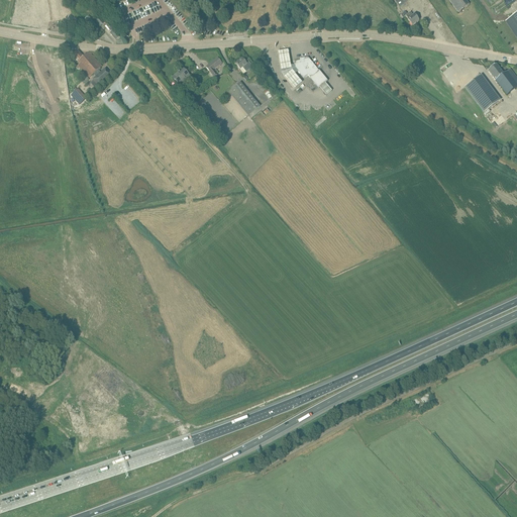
[(466,0),(449,0),(449,1),(458,13),(470,5),(466,0)]
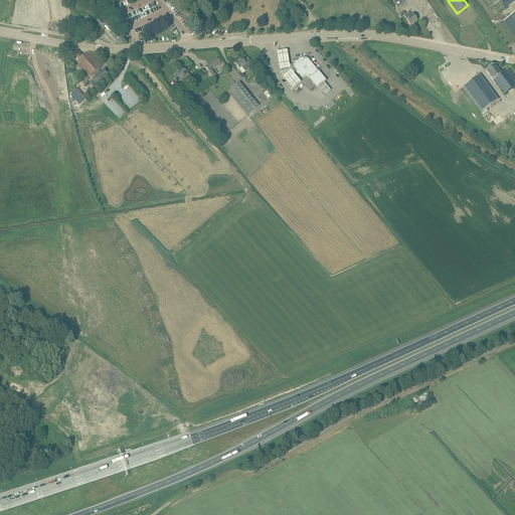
[(110,33),(113,37),(116,41),(120,37),(100,14),(98,11),(95,13),(91,15),(94,19),(97,16),(98,15),(100,18),(96,22),(100,27),(105,23),(107,25),(106,26),(109,28),(108,29),(111,32),(110,33)]
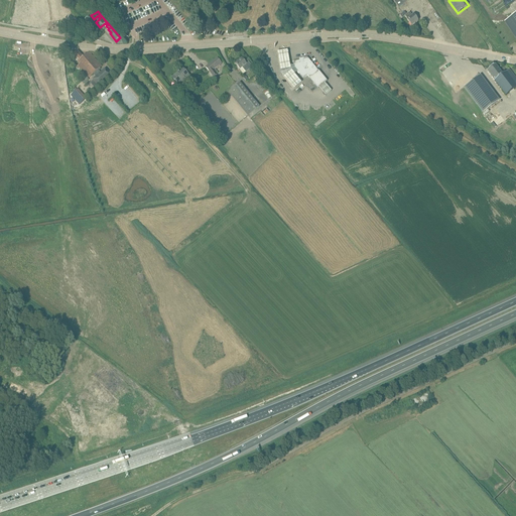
[(400,15),(402,17),(404,15),(407,19),(411,25),(418,20),(413,14),(412,15),(409,12),(406,14),(404,12),(400,15)]
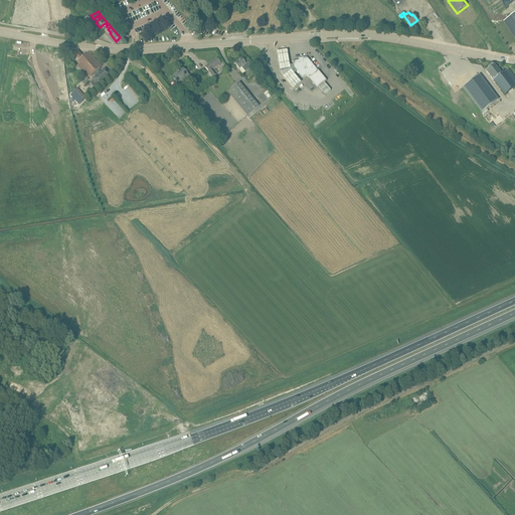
[(514,13),(504,21),(514,37),(514,13)]
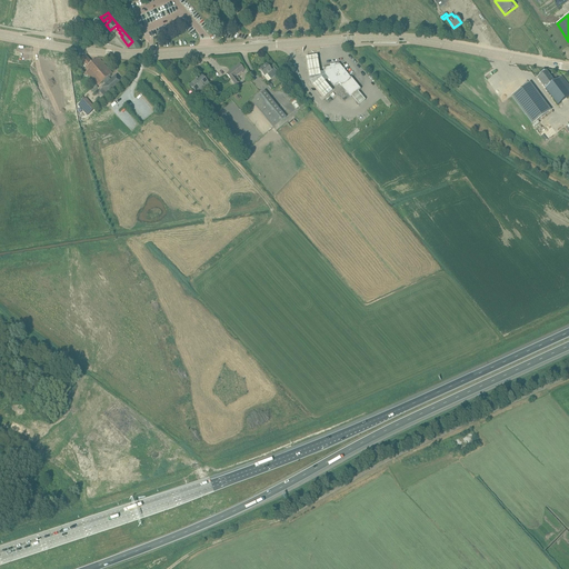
[(97,17),(92,21),(101,31),(106,28),(97,17)]
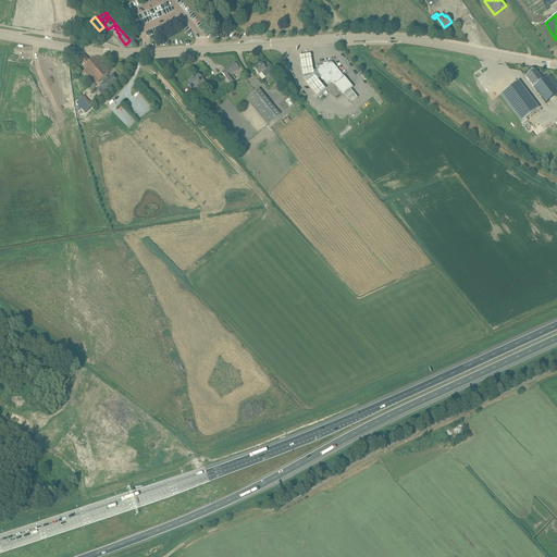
[(84,56),(78,60),(82,64),(86,69),(83,71),(95,85),(101,79),(103,83),(109,78),(106,75),(110,72),(103,64),(97,57),(96,57),(90,61),(84,54),(84,56)]
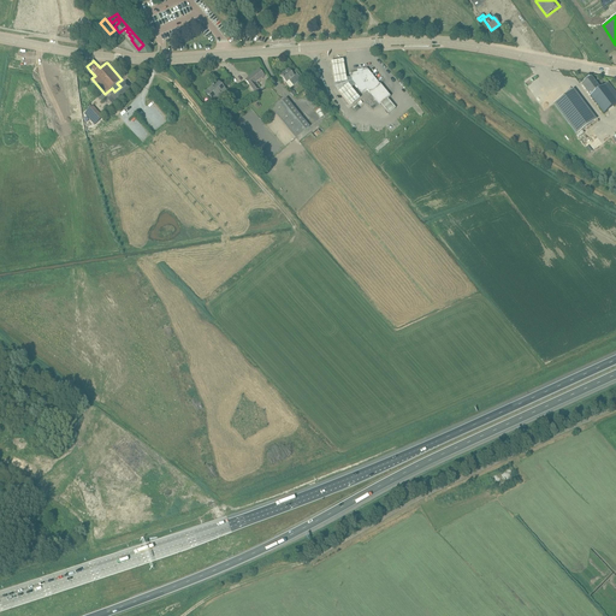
[(343,63),(331,64),(335,92),(349,110),(359,101),(351,90),(356,86),(351,81),(345,81),(343,63)]
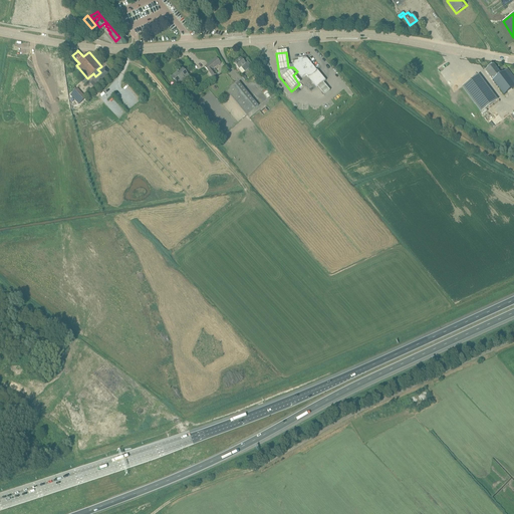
[(298,60),(292,61),(293,67),(297,71),(301,77),(304,76),(306,75),(308,77),(308,78),(316,88),(318,87),(324,95),(330,90),(323,82),(326,80),(317,70),(306,57),(298,58),(298,60)]
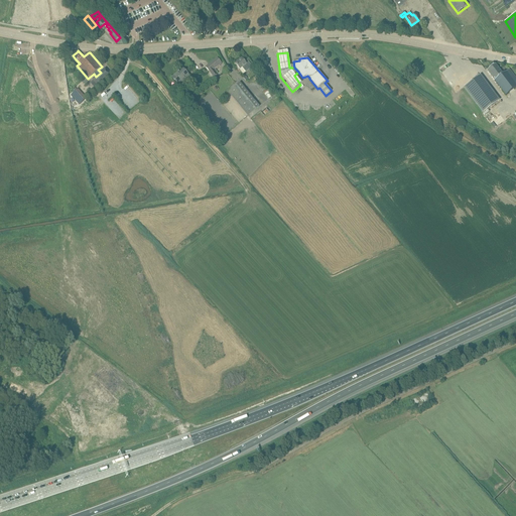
[(206,68),(209,72),(210,73),(214,78),(217,75),(213,70),(222,63),(217,58),(206,68)]
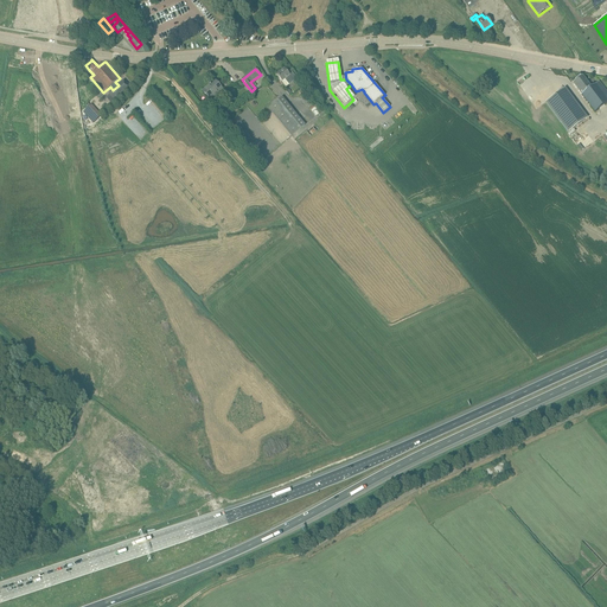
[(279,77),(282,82),(285,80),(289,84),(296,78),(293,72),(289,76),(285,70),(282,72),(281,71),(276,75),(279,76),(279,77)]
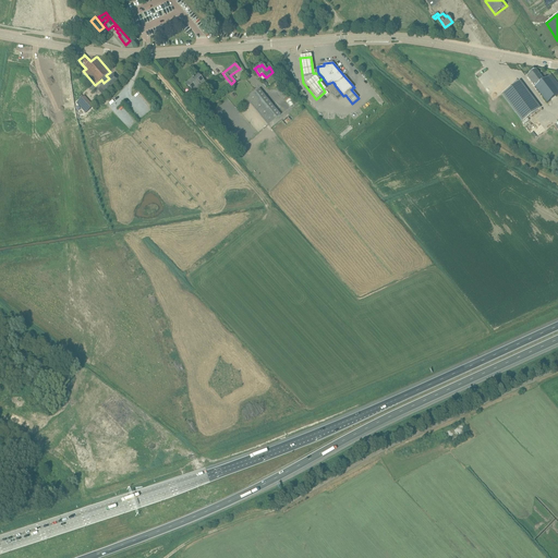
[(526,76),(530,81),(550,109),(557,104),(557,84),(554,80),(550,75),(544,81),(535,70),(526,76)]
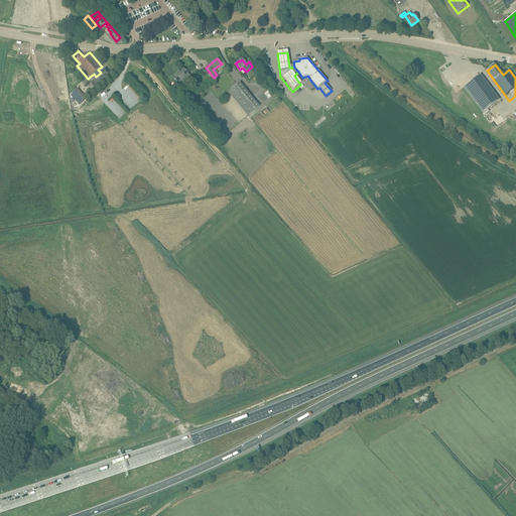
[(178,73),(172,78),(178,85),(182,81),(182,82),(189,77),(182,69),(179,72),(178,72),(178,73)]
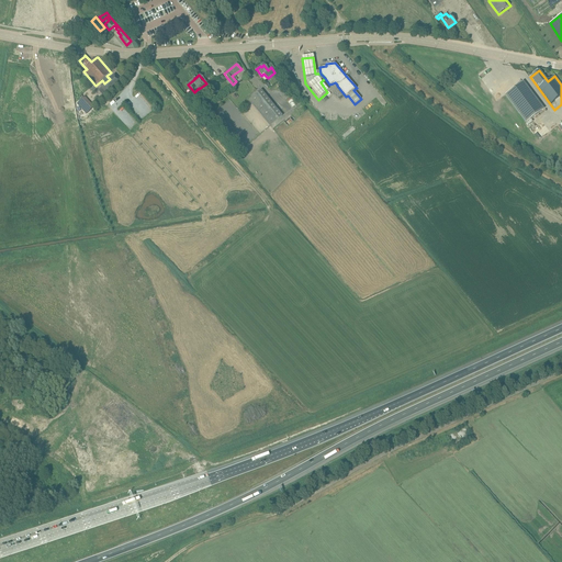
[(101,87),(108,94),(122,81),(117,77),(116,79),(113,76),(110,79),(104,83),(101,87)]
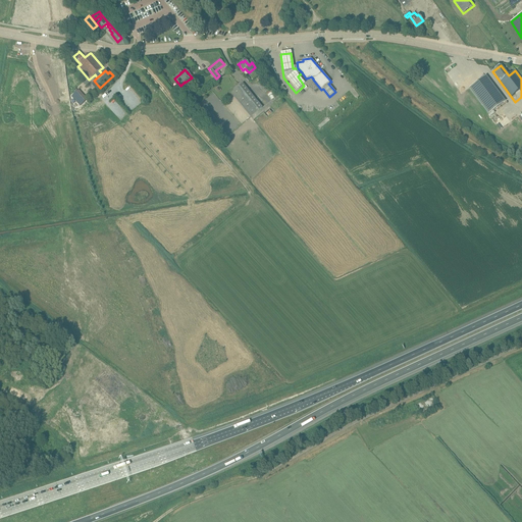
[(470,89),(488,113),(505,101),(486,76),(470,89)]
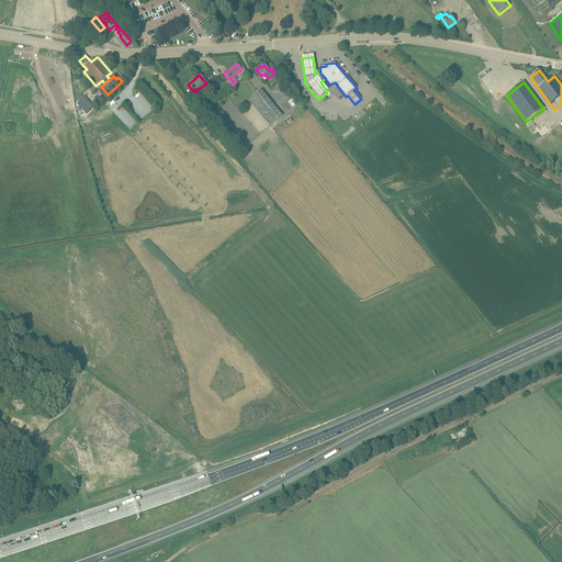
[(249,100),(270,126),(282,116),(261,91),(249,100)]
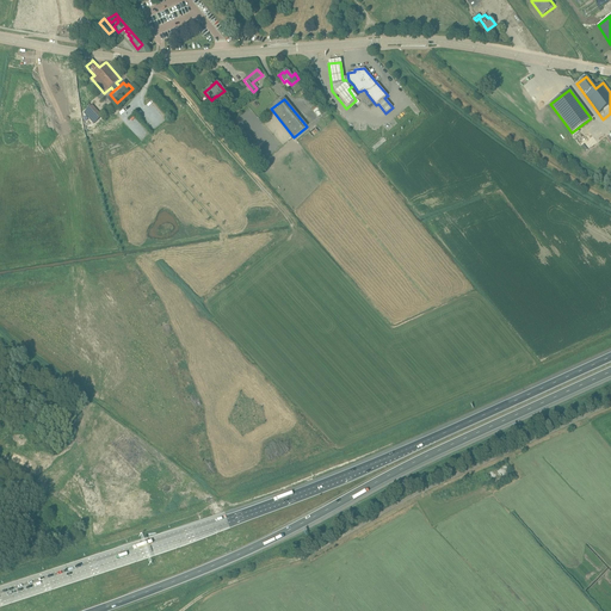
[(312,110),(318,117),(321,115),(325,121),(329,116),(326,111),(323,112),(318,105),(312,110)]
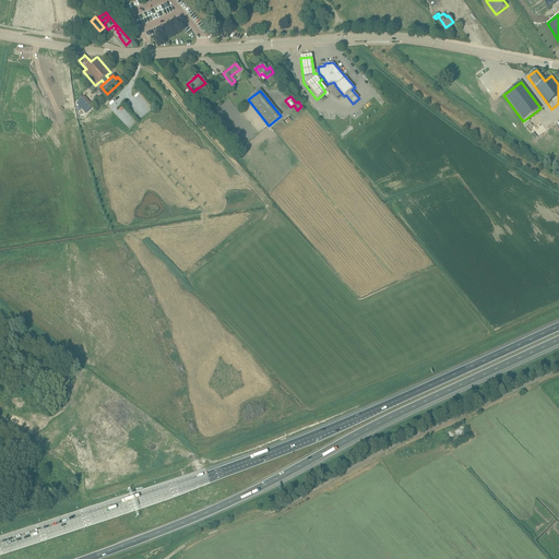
[(84,97),(78,103),(87,113),(93,107),(84,97)]
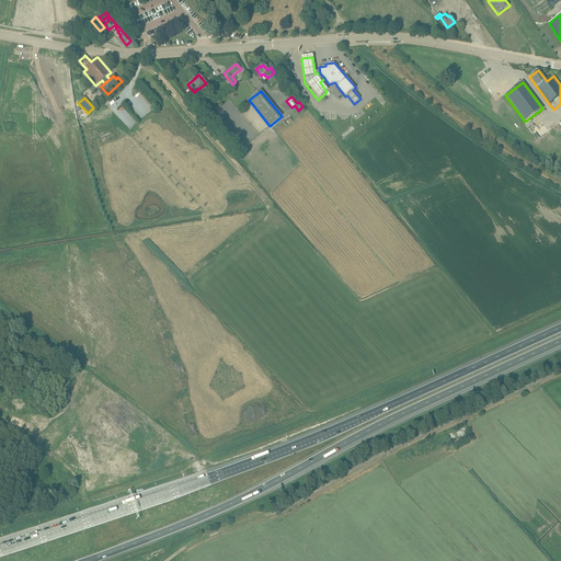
[(110,117),(106,107),(96,111),(100,121),(110,117)]
